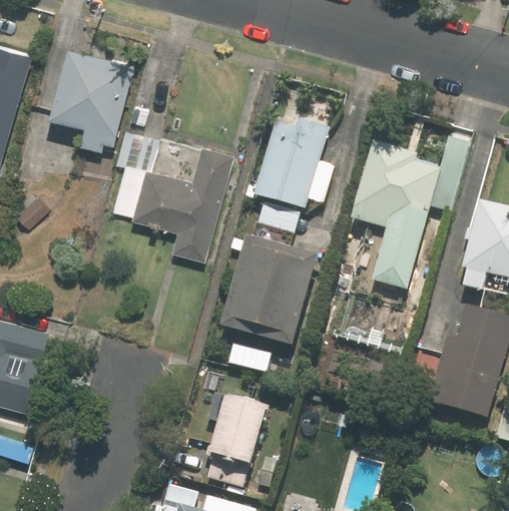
[(0,172),(34,54),(0,43),(0,172)]
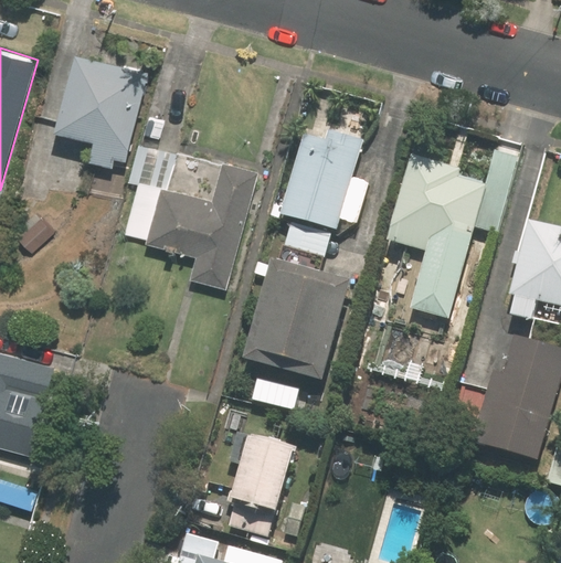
[(93,138),(88,159),(114,165),(115,156),(127,158),(147,68),(75,52),(57,129),(93,138)]
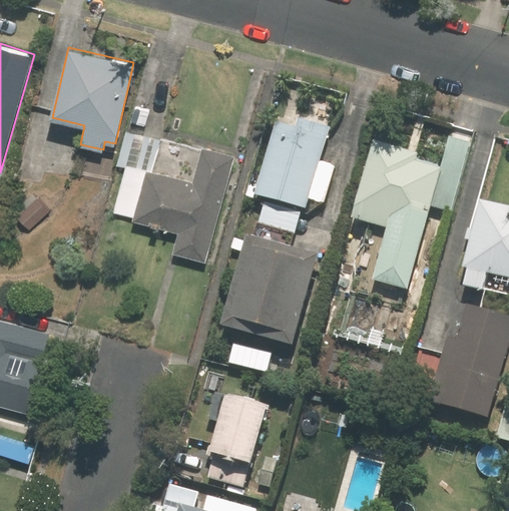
[(274,121),(252,194),(305,209),(329,128),(286,115),(284,124),(274,121)]
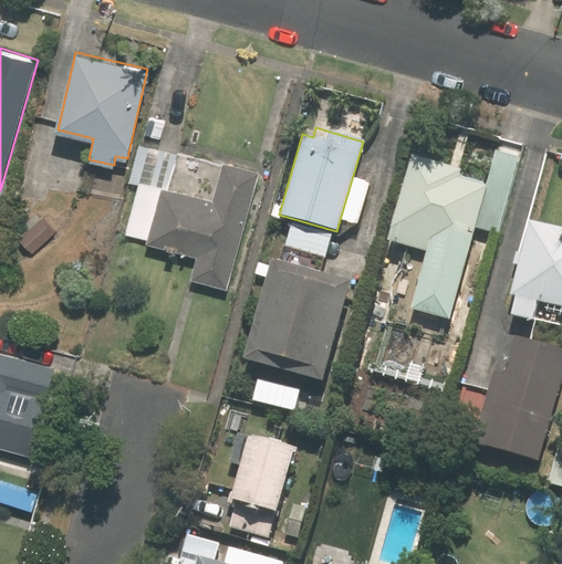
[(138,181),(126,233),(149,239),(148,244),(195,256),(189,279),(227,289),(256,168),(137,139),(128,178),(138,181)]
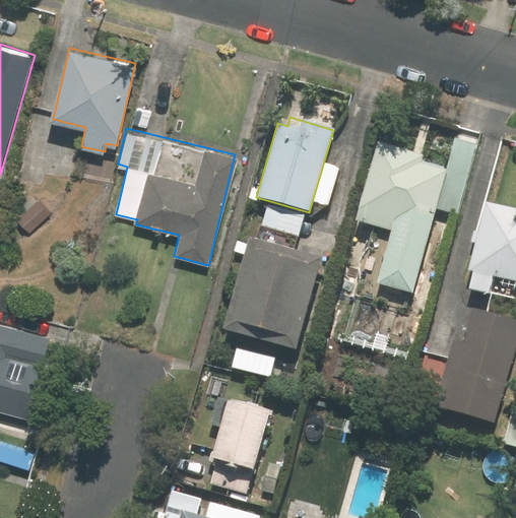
[(378,140),(357,221),(390,231),(376,282),(412,293),(436,208),(455,213),(474,141),(454,136),(446,168),(436,165),(437,159),(427,157),(426,163),(421,160),(423,152),(378,140)]
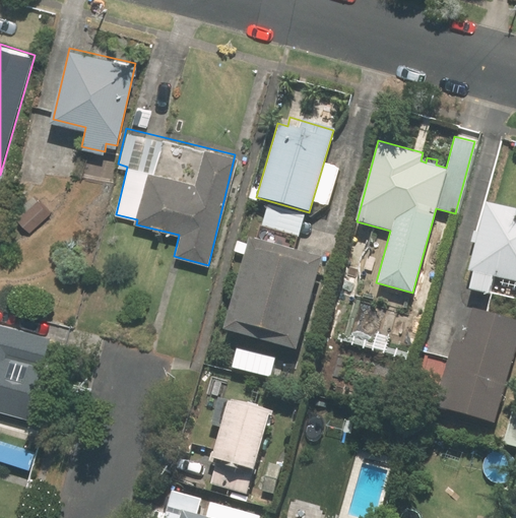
[(36,195),(12,215),(27,234),(52,213),(36,195)]
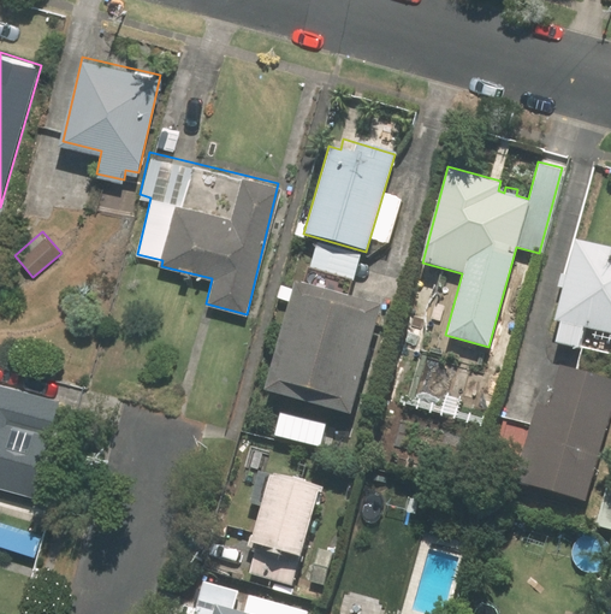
[(610,246),(573,237),(553,320),(561,323),(556,342),(577,348),(582,328),(593,331),(591,336),(610,341),(610,246)]
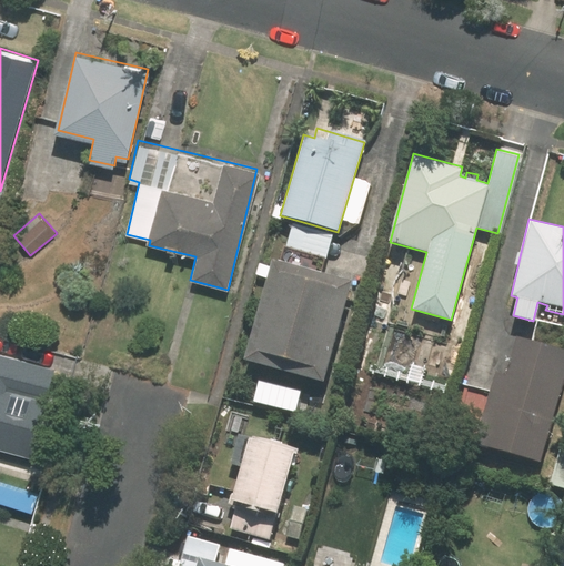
[(331,234),(290,223),(280,260),(322,271),(331,234)]
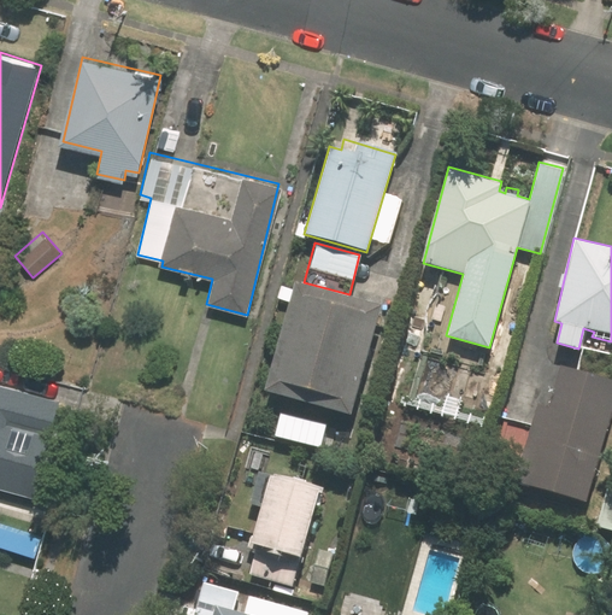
[(353,415),(378,305),(289,285),(264,394),(353,415)]
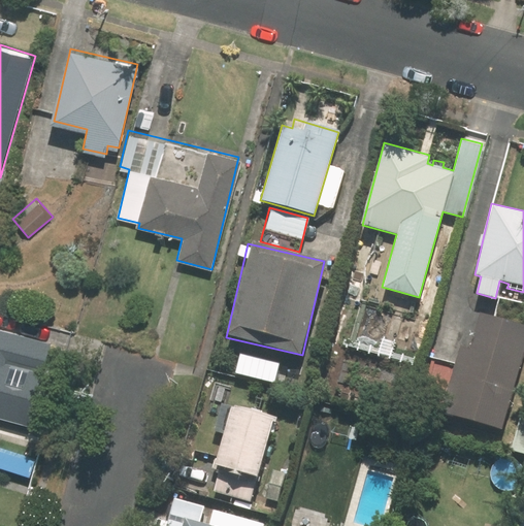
[(470,349),(458,346),(440,412),(500,428),(523,342),(523,334),(478,322),(470,349)]
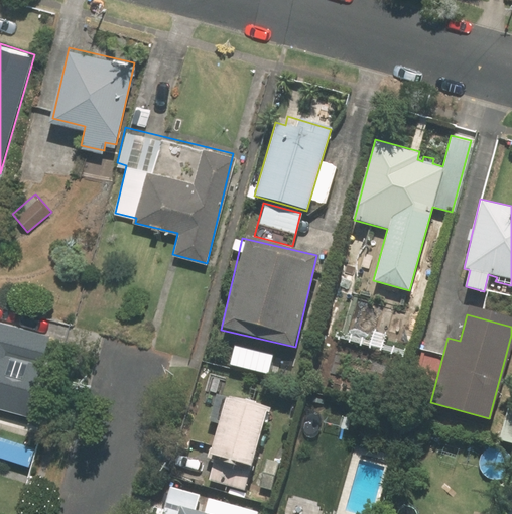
[(19,324),(0,318),(0,402),(19,324)]
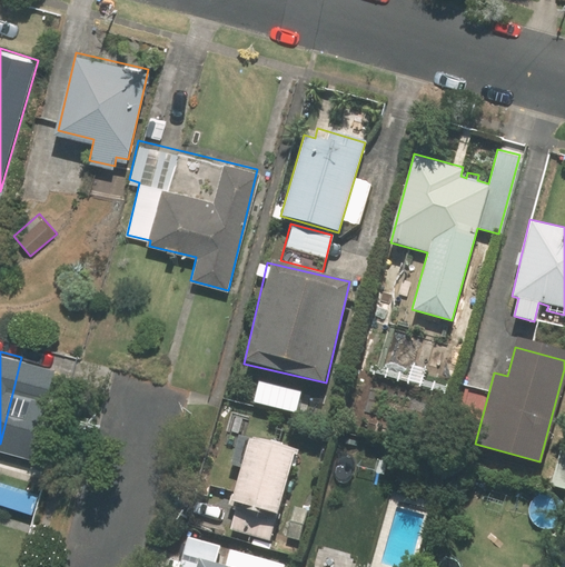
[(269,539),(275,517),(278,518),(296,448),(237,433),(228,465),(240,468),(234,494),(227,491),(224,504),(235,507),(233,514),(227,513),(226,519),(230,520),(228,528),(269,539)]
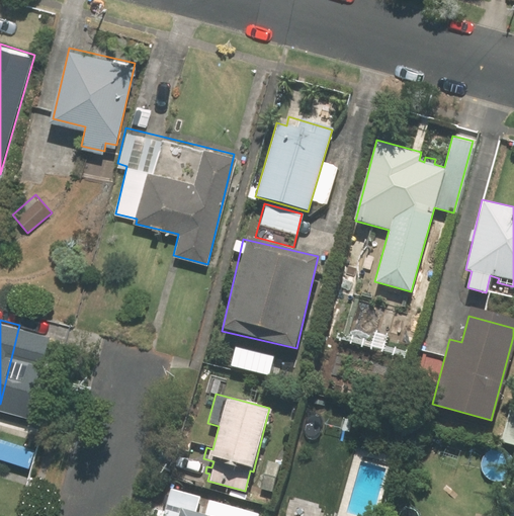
[(513,399),(501,441),(513,444),(513,399)]
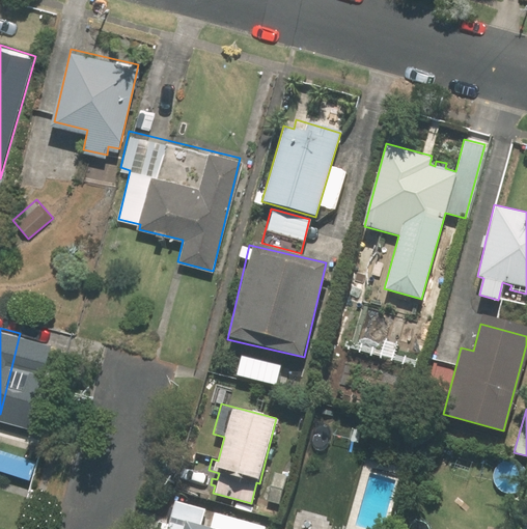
[(286,474),(272,470),(264,501),(278,505),(286,474)]
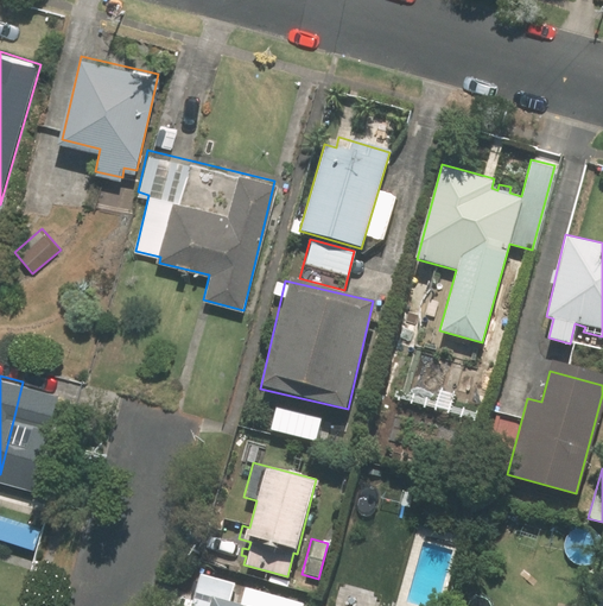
[(303,605),(304,601),(243,586),(239,604),(228,600),(234,580),(196,572),(188,605),(303,605)]
